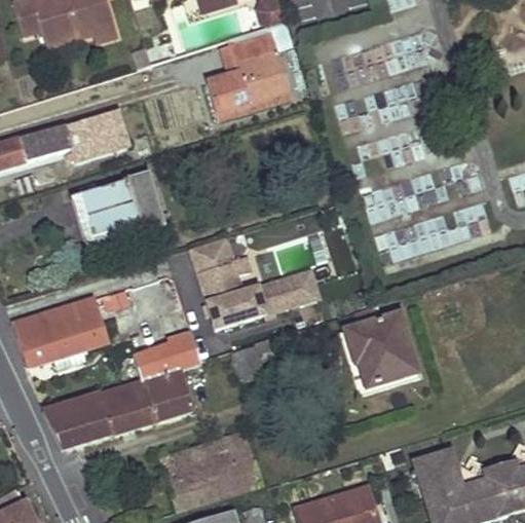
[(116,29),(107,0),(30,0),(30,1),(13,6),(24,39),(42,34),(47,51),(94,36),(116,29)]
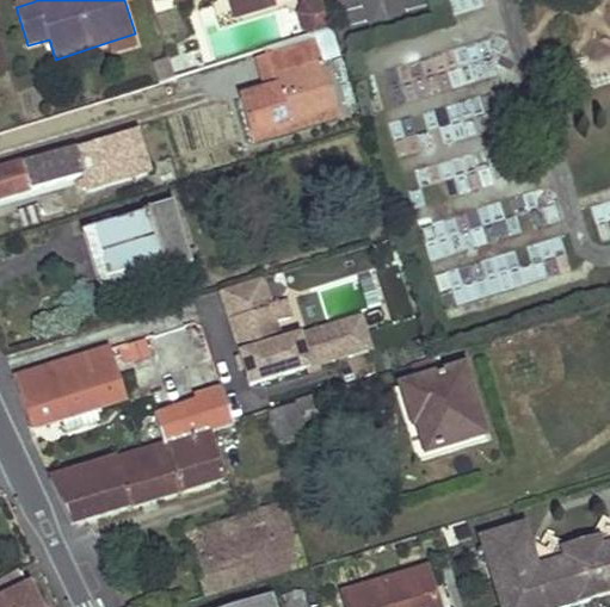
[(248,0),(232,0),(236,14),(251,11),(248,0)]
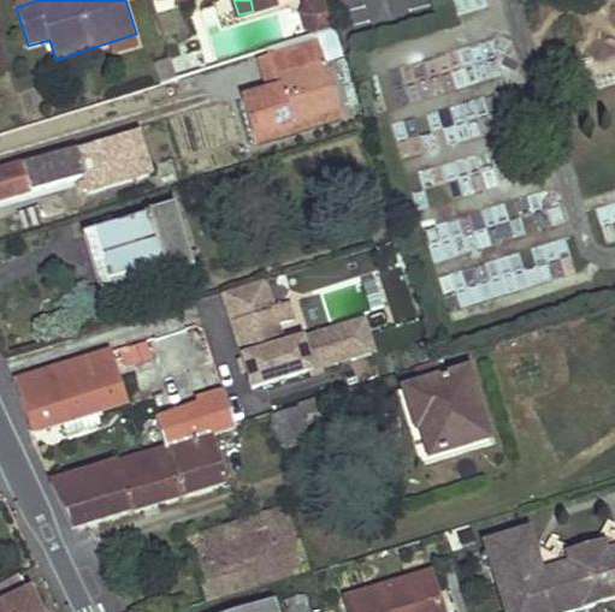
[(250,0),(253,11),(278,3),(277,0),(250,0)]
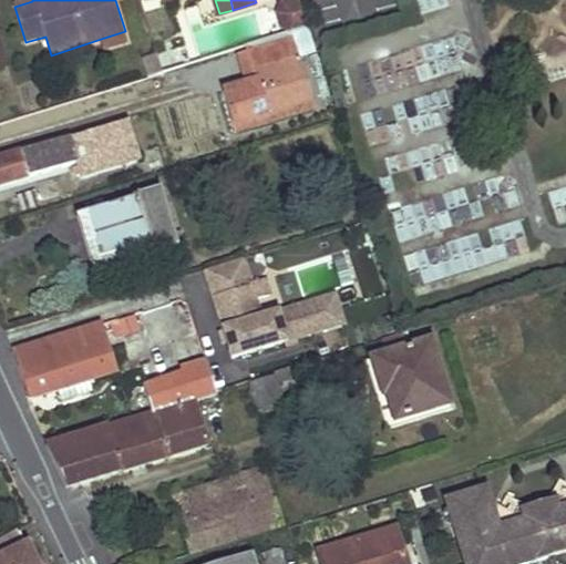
[(277,0),(281,28),(305,24),(300,0),(277,0)]
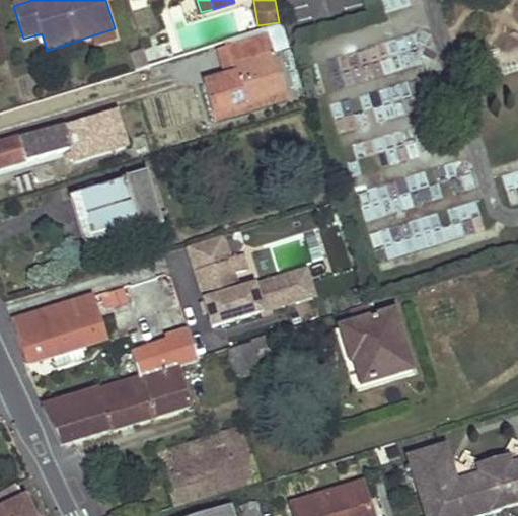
[(290,45),(283,22),(268,27),(274,50),(290,45)]
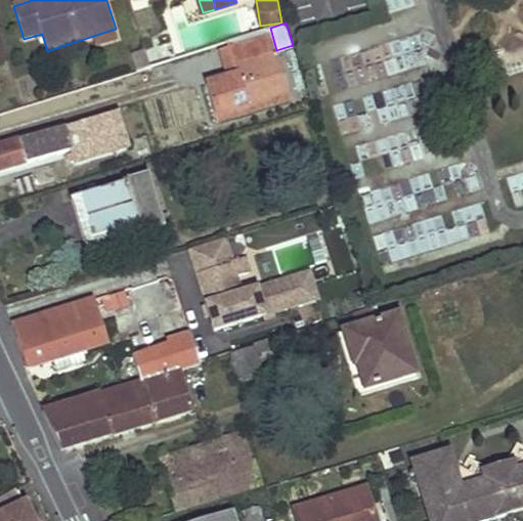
[(276,50),(270,28),(226,41),(233,63),(236,74),(227,77),(206,83),(214,114),(248,103),(248,101),(288,89),(276,50)]
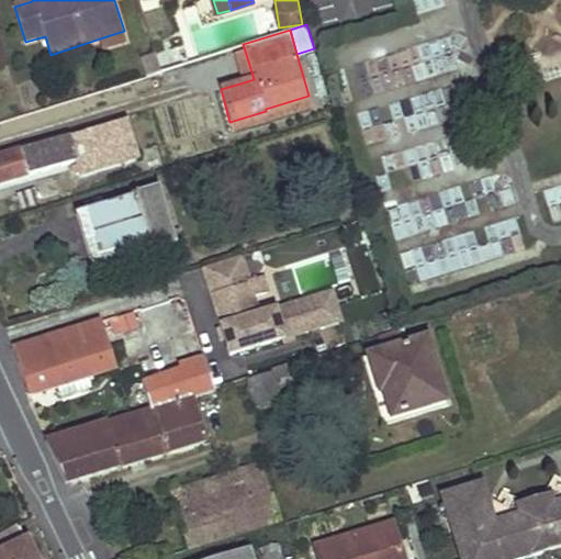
[(126,42),(124,31),(100,38),(103,49),(126,42)]
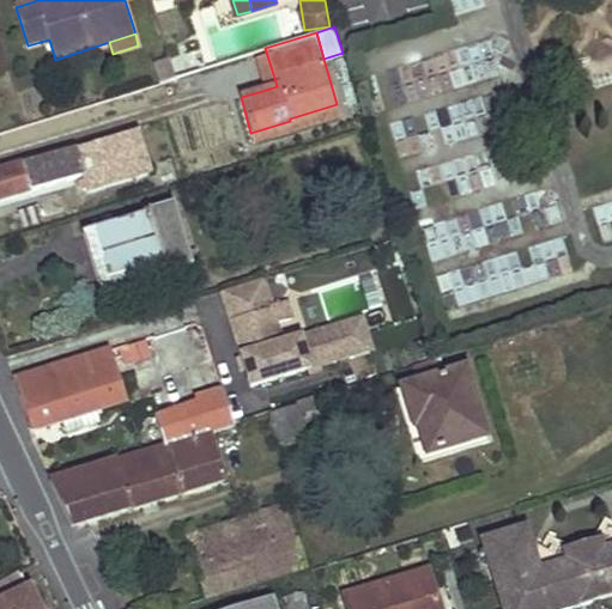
[(175,68),(171,56),(156,61),(159,73),(175,68)]
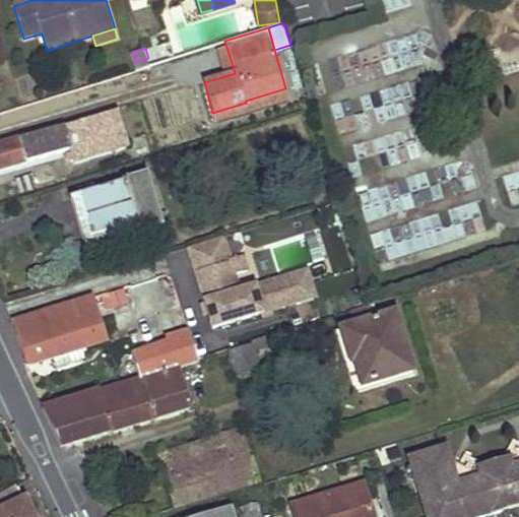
[(303,86),(292,51),(283,53),(295,88),(303,86)]
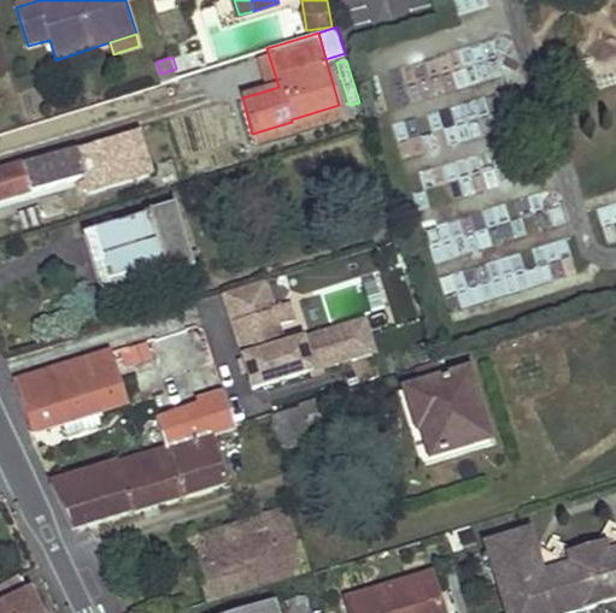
[(279,87),(275,75),(265,80),(268,90),(279,87)]
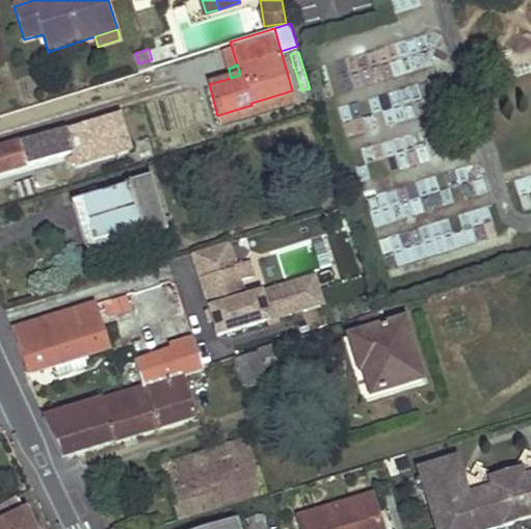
[(295,99),(292,90),(251,103),(251,105),(217,115),(219,122),(295,99)]
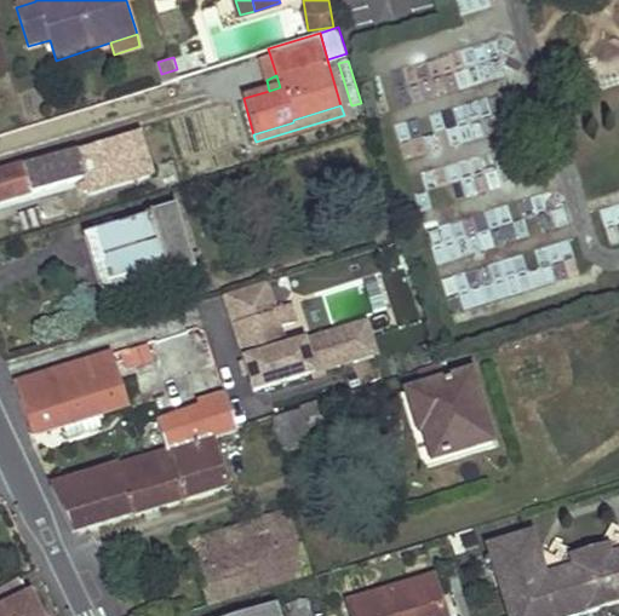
[(154,172),(141,131),(0,173),(0,202),(84,178),(89,193),(154,172)]
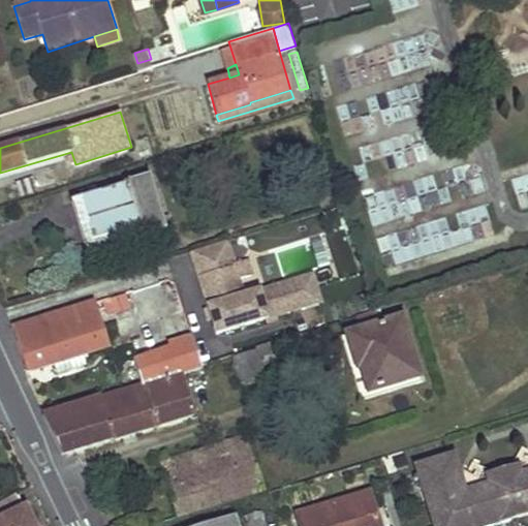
[(56,183),(52,171),(31,177),(35,189),(56,183)]
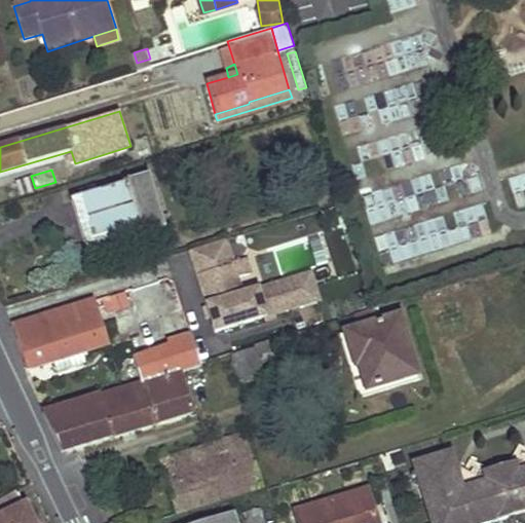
[(35,188),(31,176),(15,181),(21,194),(35,188)]
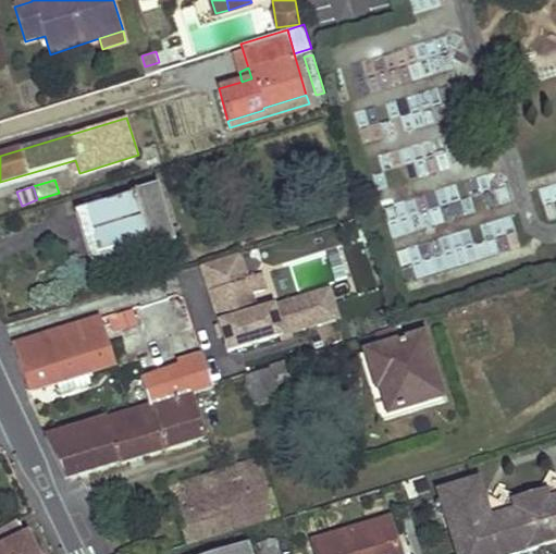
[(173,232),(159,186),(83,209),(97,256),(124,247),(122,242),(147,234),(149,239),(173,232)]
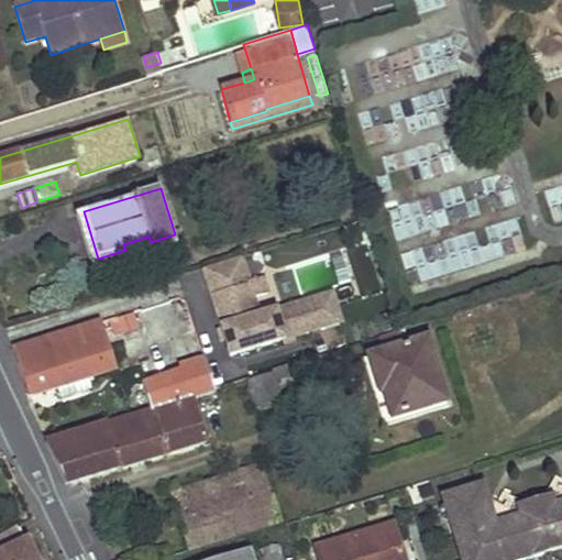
[(178,244),(175,234),(151,242),(149,237),(123,244),(125,250),(98,259),(84,211),(75,215),(92,272),(178,244)]
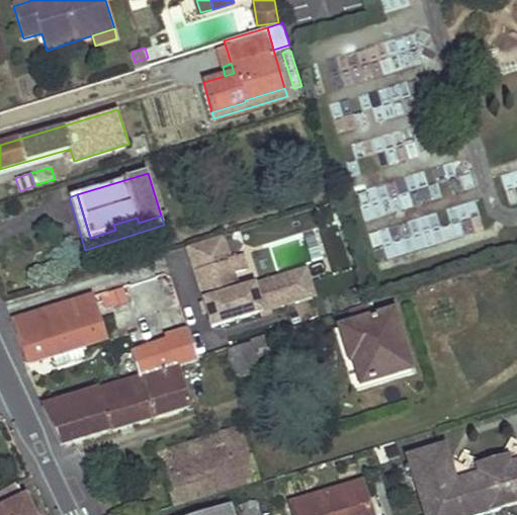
[(223,233),(188,244),(212,324),(315,292),(307,266),(239,287),(234,270),(246,266),(242,252),(230,255),(223,233)]
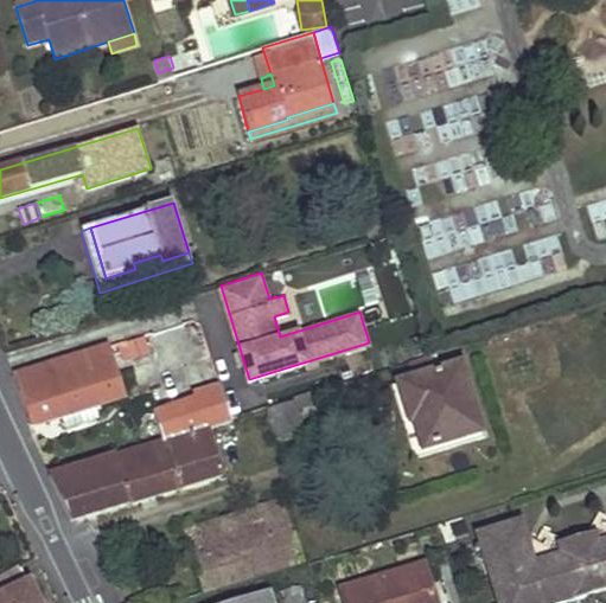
[(108,344),(14,373),(31,425),(62,416),(96,405),(125,397),(108,344)]
